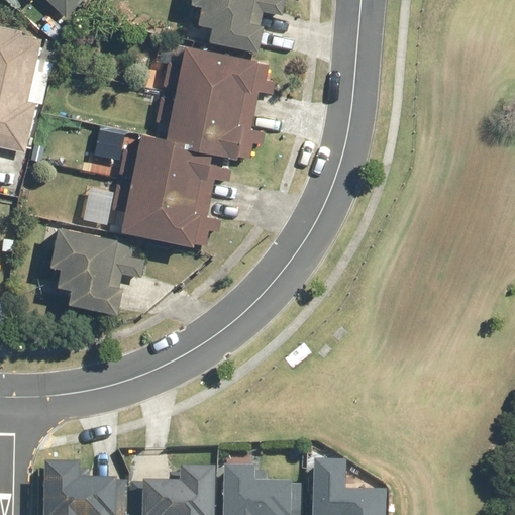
[(41,0),(62,19),(80,0),(41,0)]
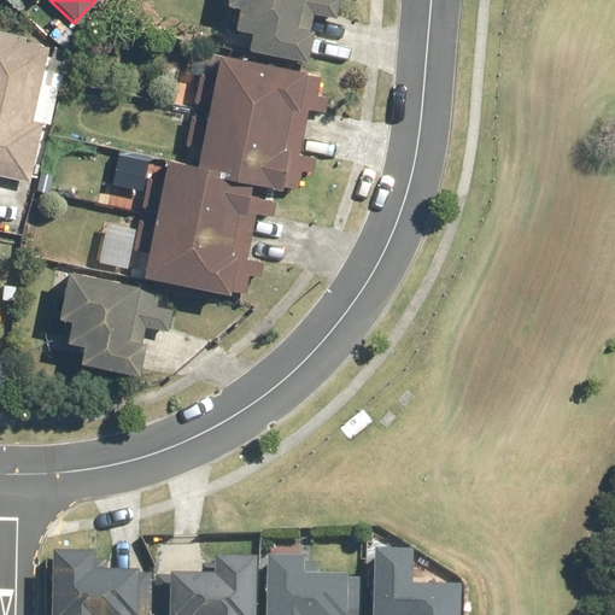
[(235,30),(255,35),(251,54),(306,64),(311,34),(299,31),(305,0),(228,0),(227,6),(240,9),(235,30)]
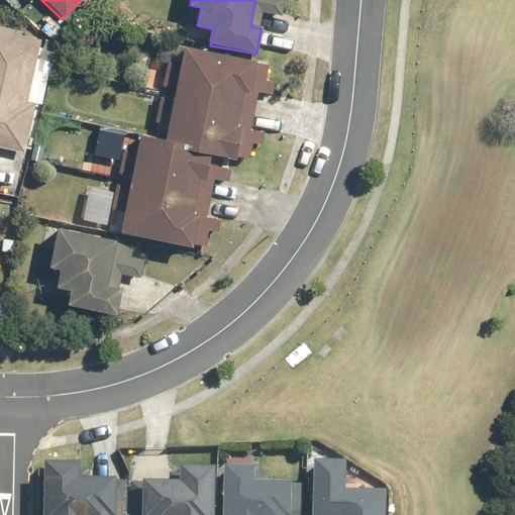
[(0,148),(17,152),(17,150),(30,153),(39,99),(28,97),(40,39),(0,30),(0,148)]
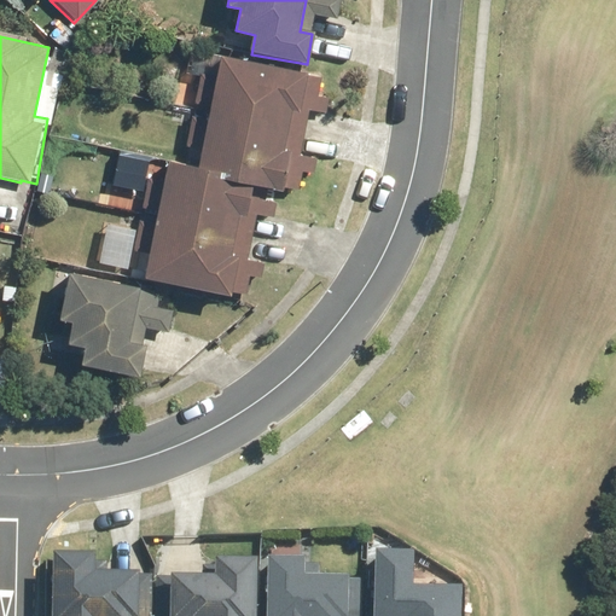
[(226,292),(248,185),(284,192),(308,74),(219,56),(197,167),(170,162),(147,277),(226,292)]
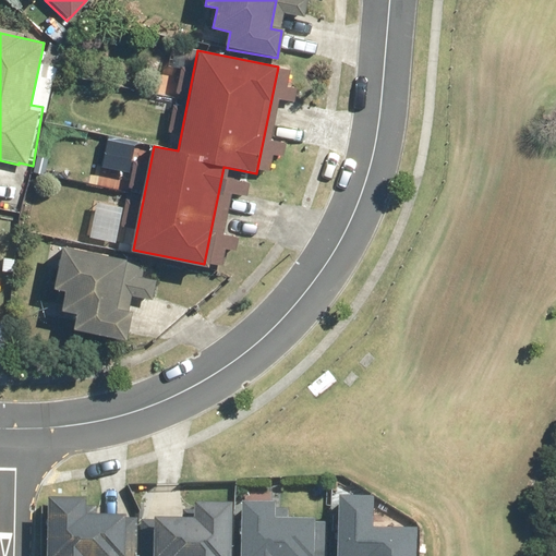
[(72,329),(124,340),(131,312),(116,310),(121,285),(119,285),(124,261),(62,248),(53,289),(65,291),(61,310),(75,313),(72,329)]
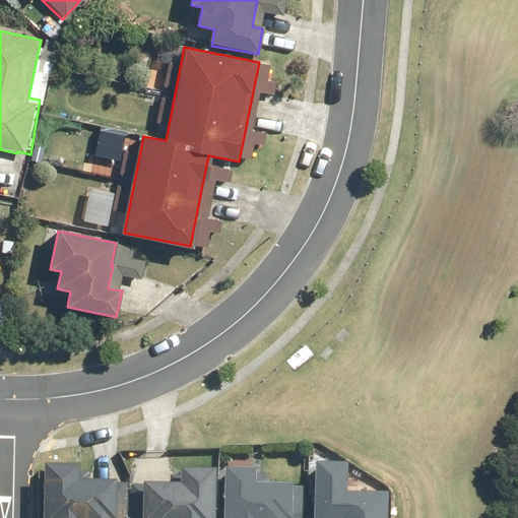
[(341,465),(303,465),(304,517),(378,517),(378,490),(341,490),(341,465)]
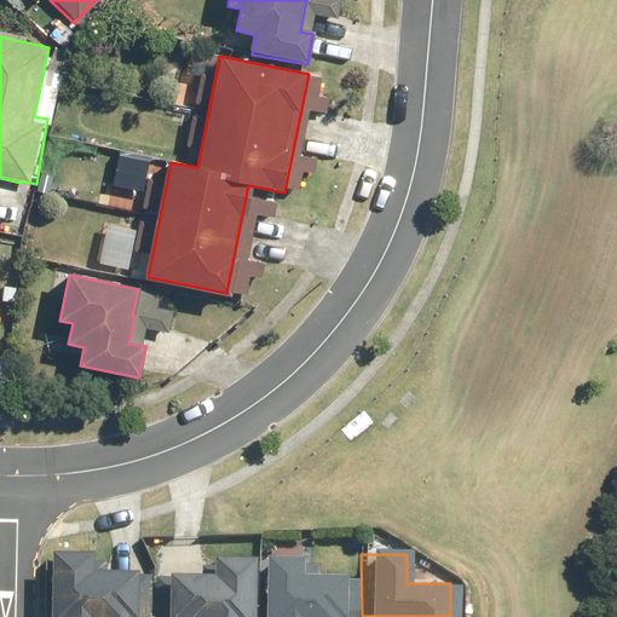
[(127,616),(125,555),(48,559),(51,616),(127,616)]
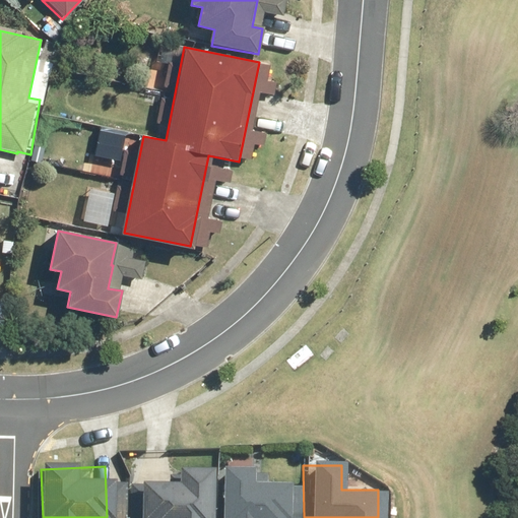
[(255,469),(219,469),(218,517),(290,517),(292,481),(255,481),(255,469)]
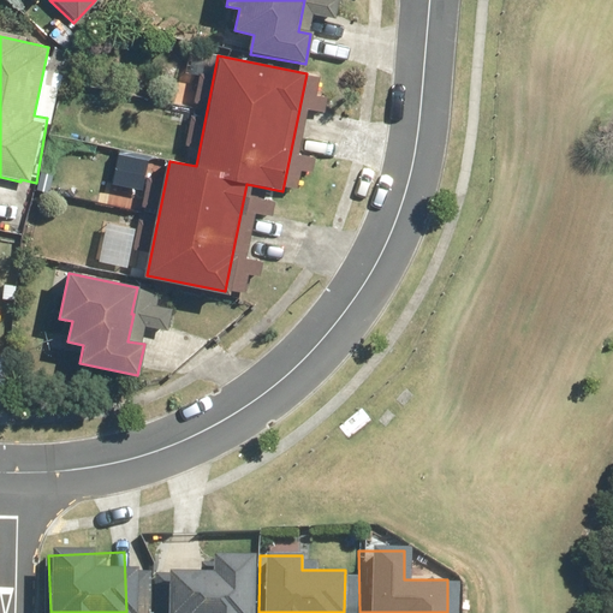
[(209,560),(208,581),(164,581),(164,612),(248,612),(249,560),(209,560)]
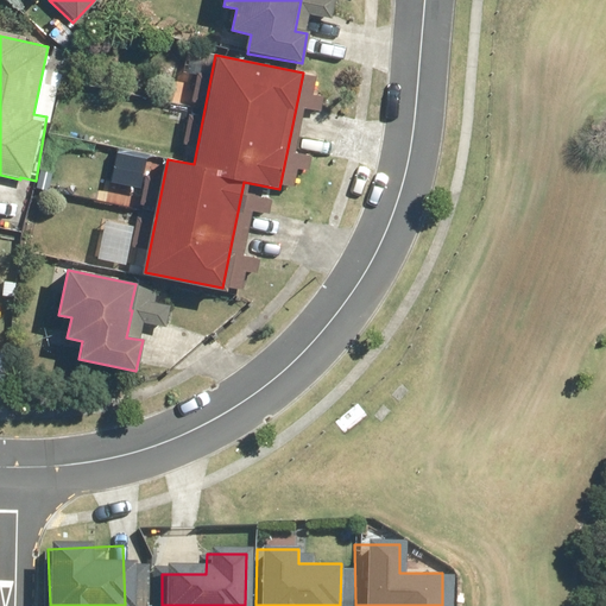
All buildings are outlined.
